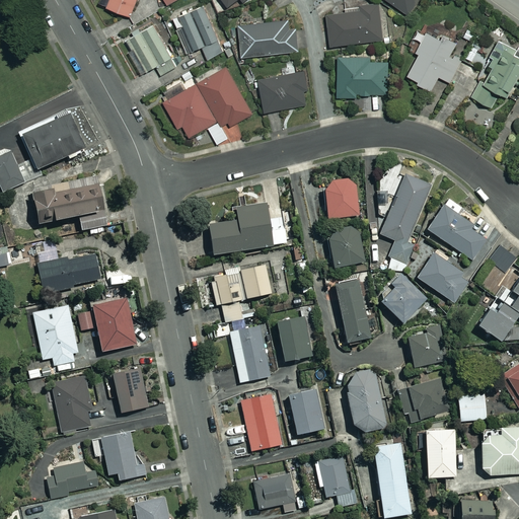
[(105,0),(105,2),(108,3),(106,6),(130,16),(137,0),(105,0)]
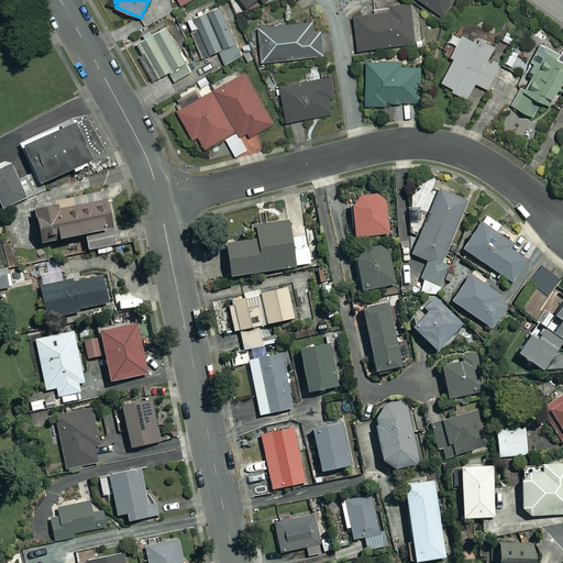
[(454,0),(419,0),(443,17),(454,0)]
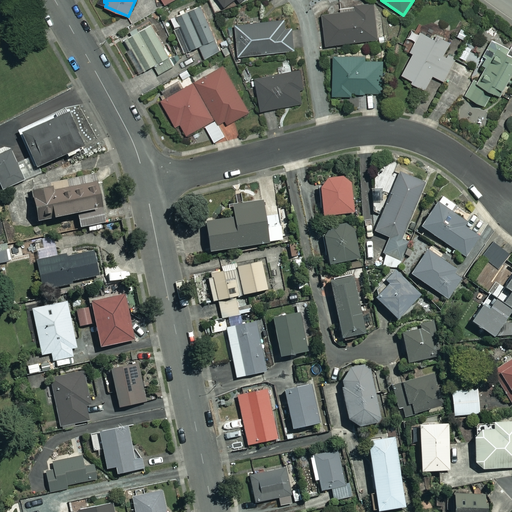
[(210,12),(207,4),(163,21),(177,55),(200,46),(205,58),(221,52),(206,14),(210,12)]
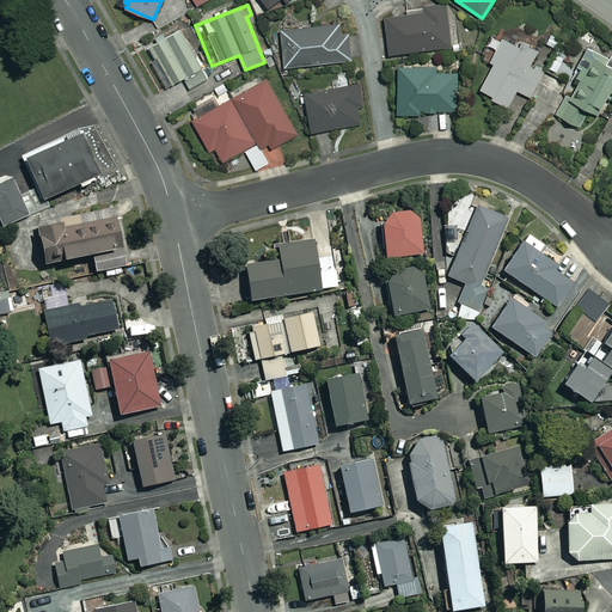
[(452,48),(447,5),(408,8),(408,16),(386,18),(390,54),(452,48)]
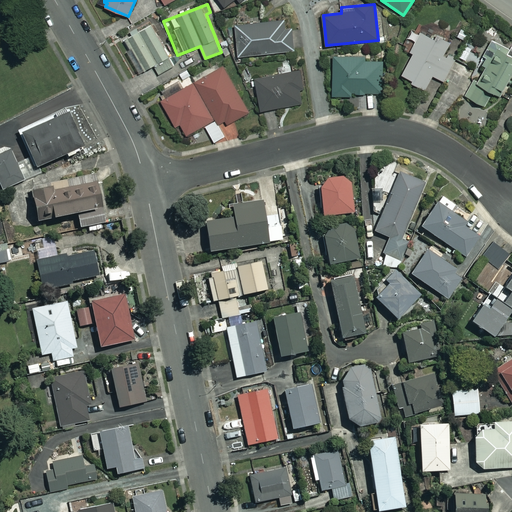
[(235,24),(238,56),(295,51),(292,19),(235,24)]
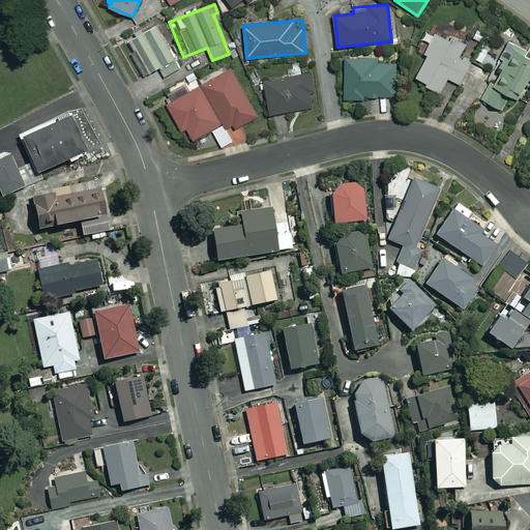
[(156,25),(130,40),(137,50),(131,53),(145,76),(159,67),(165,77),(181,66),(156,25)]
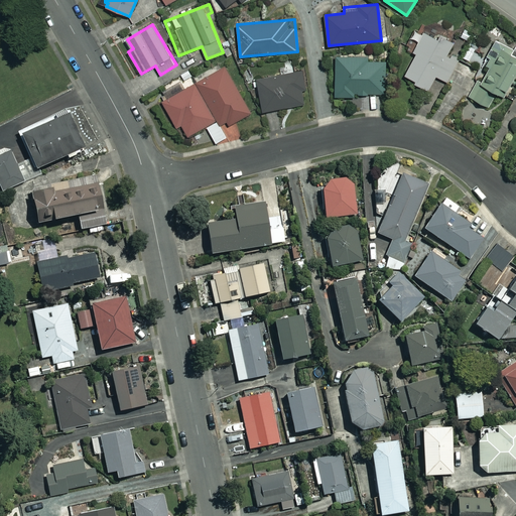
[(415,84),(429,90),(435,76),(447,82),(463,47),(424,30),(415,52),(416,53),(406,76),(416,81),(415,84)]
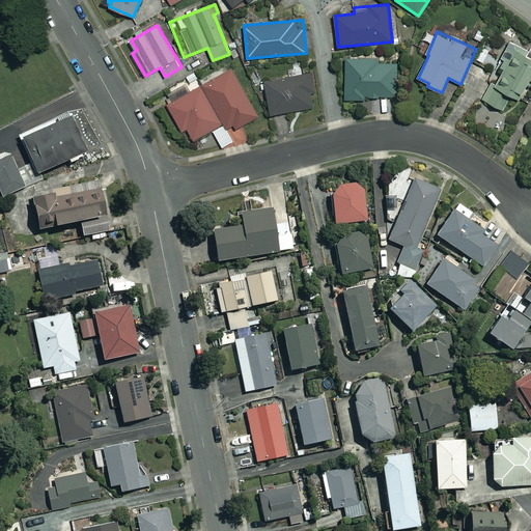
[(504,70),(496,84),(493,82),(483,99),(504,111),(512,95),(520,101),(530,81),(530,57),(527,55),(529,52),(510,42),(501,58),(505,60),(501,67),(504,70)]
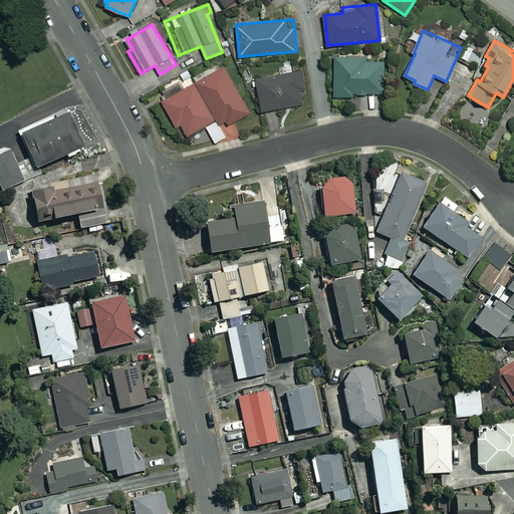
[(481,50),(468,43),(459,61),(472,68),(481,50)]
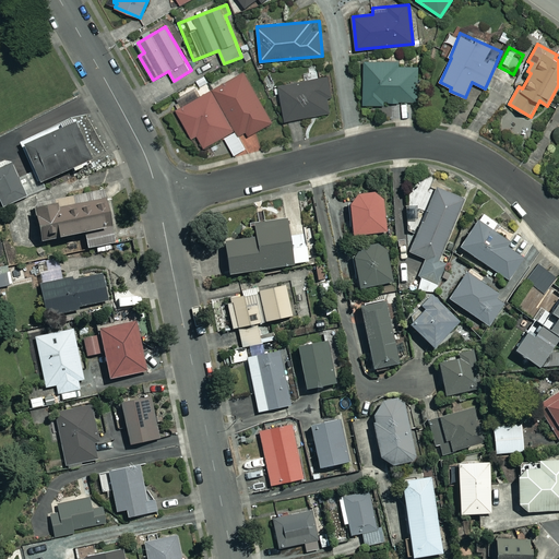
[(397,61),(364,63),(366,105),(417,102),(415,67),(397,68),(397,61)]
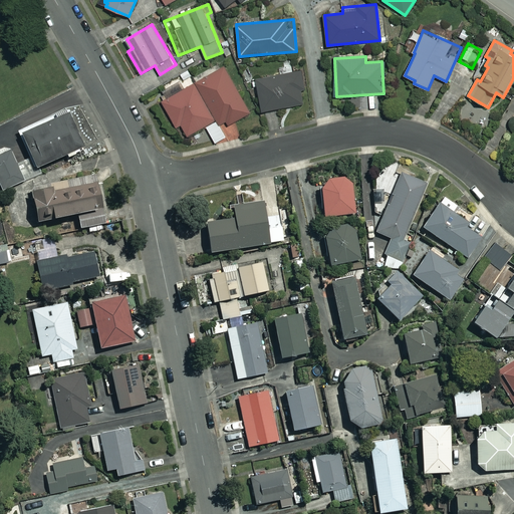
[(227,120),(229,124),(251,112),(225,66),(197,82),(220,124),(227,120)]
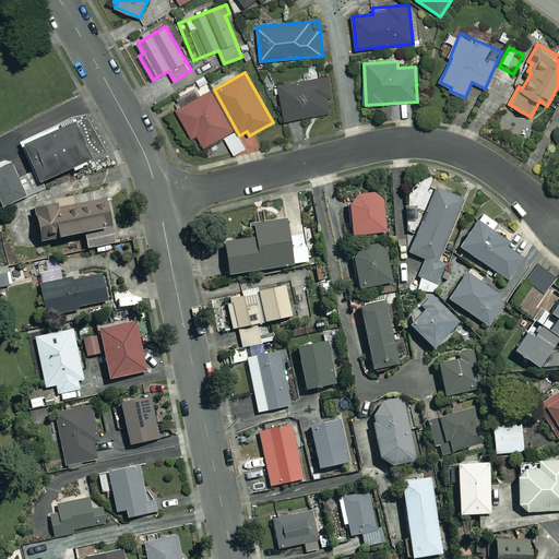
[(332,113),(325,78),(278,86),(285,121),(332,113)]
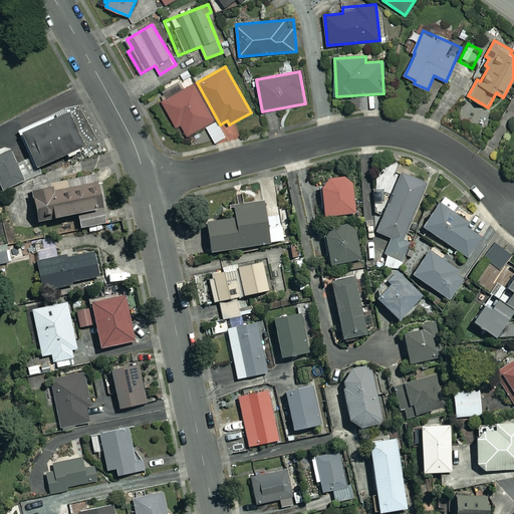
[(227,137),(220,124),(197,82),(163,100),(177,127),(182,124),(189,137),(207,126),(215,143),(227,137)]
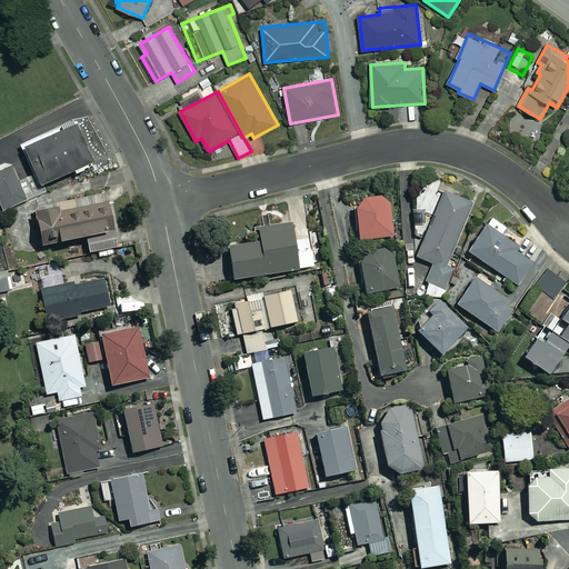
[(40,187),(73,172),(76,176),(95,168),(76,126),(23,149),(40,187)]
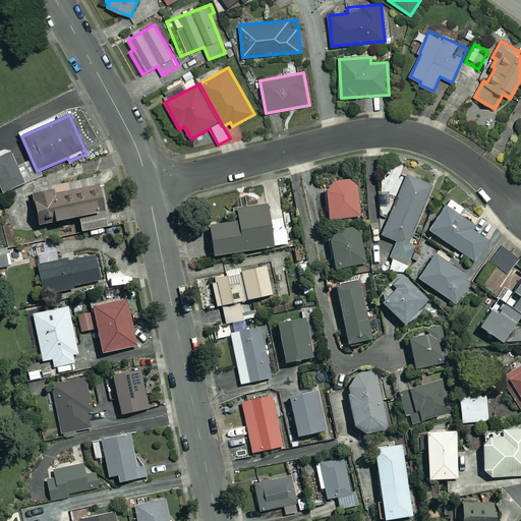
[(24,183),(10,153),(0,157),(0,187),(2,193),(24,183)]
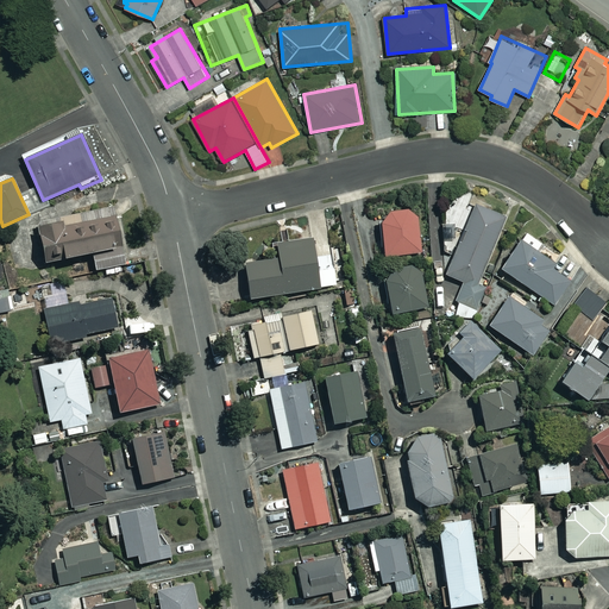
[(446,276),(462,282),(454,301),(458,302),(452,319),(472,320),(485,289),(476,286),(504,217),(476,205),(446,276)]
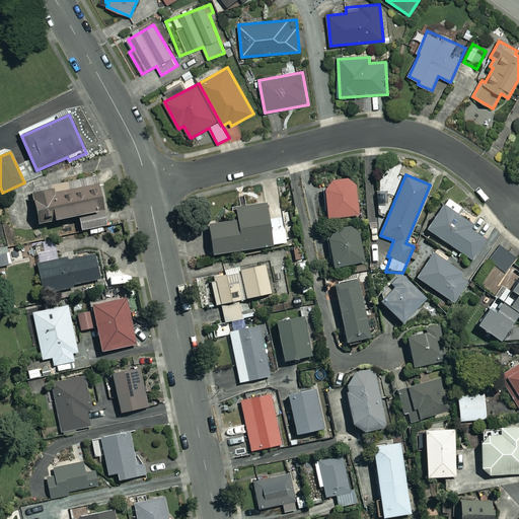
[(331,181),(324,192),(327,219),(359,215),(355,178),(331,181)]
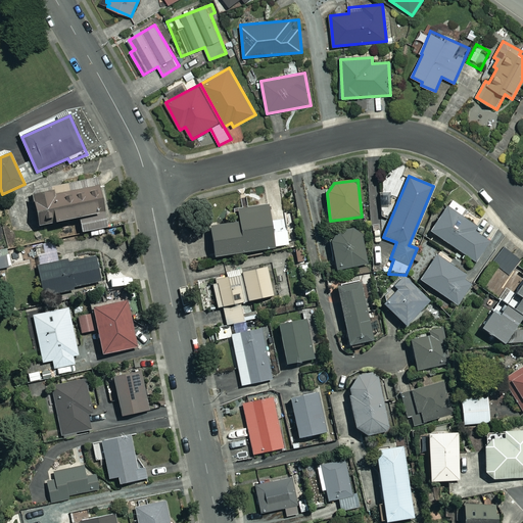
[(107,228),(99,186),(54,195),(53,191),(32,196),(38,227),(79,219),(82,233),(107,228)]
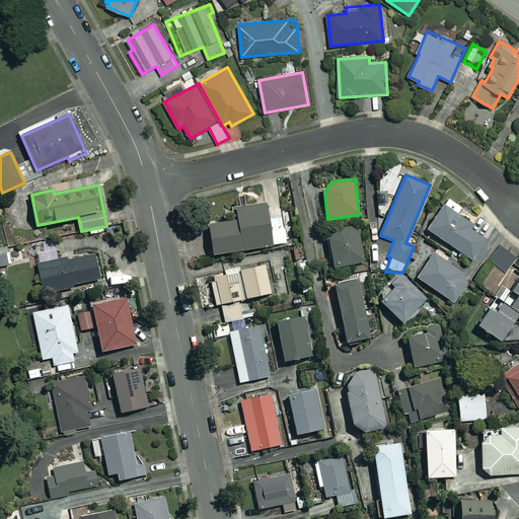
[(461,209),(447,200),(427,230),(477,265),(492,243),(471,229),(473,226),(457,216),(461,209)]
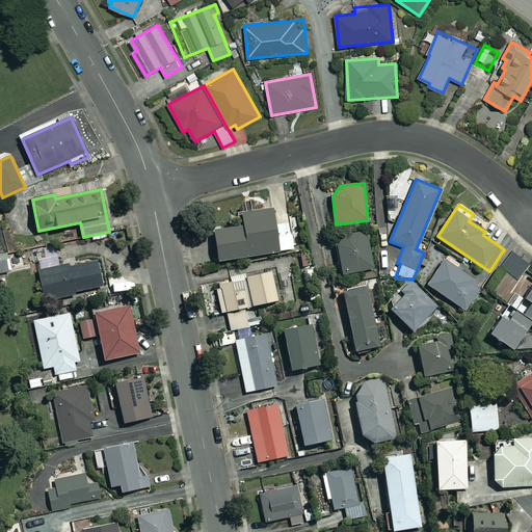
[(280,253),(272,209),(242,214),(244,227),(213,231),(218,262),(280,253)]
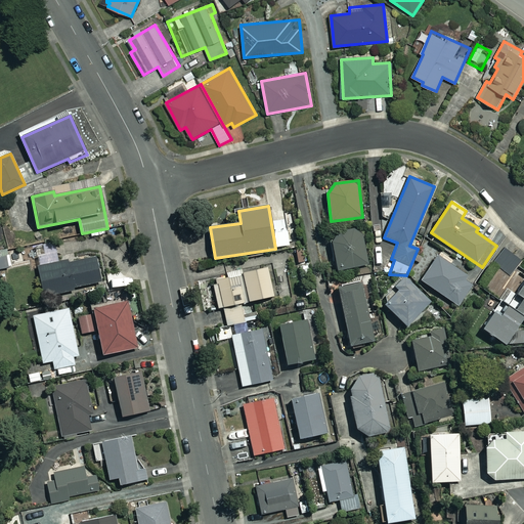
[(367,265),(360,229),(330,236),(338,271),(367,265)]
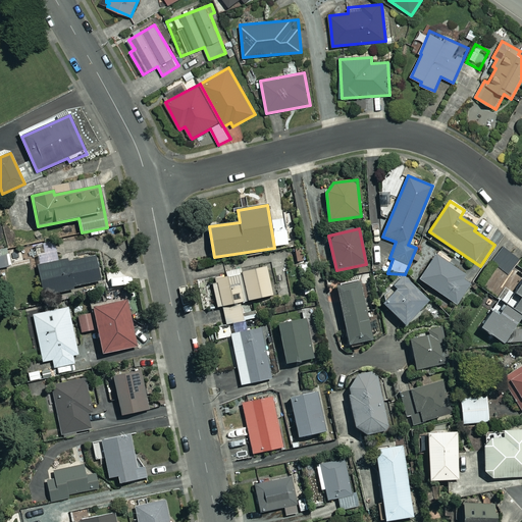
[(305,245),(294,247),(297,263),(308,261),(305,245)]
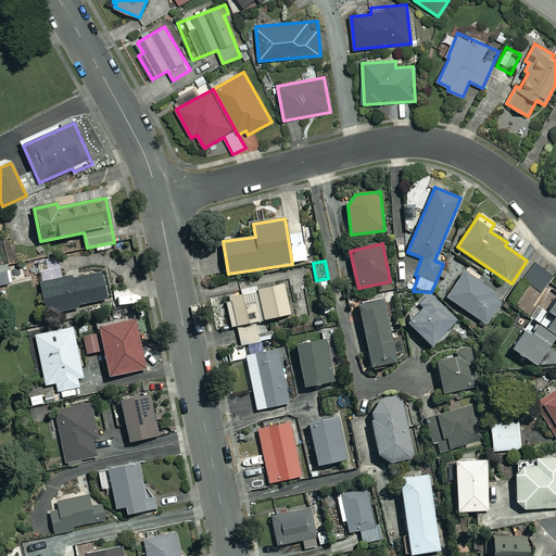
[(504,299),(464,272),(446,298),(487,325),(504,299)]
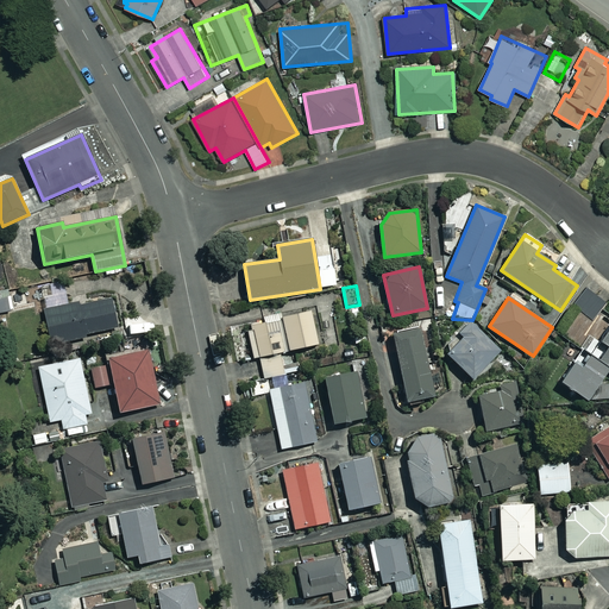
[(118,330),(112,299),(44,312),(51,343),(118,330)]
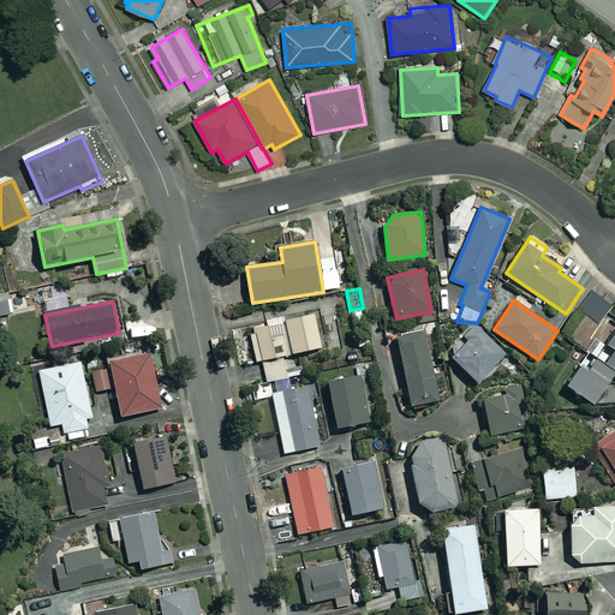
[(286,322),(293,354),(322,348),(314,311),(285,317),(286,322)]
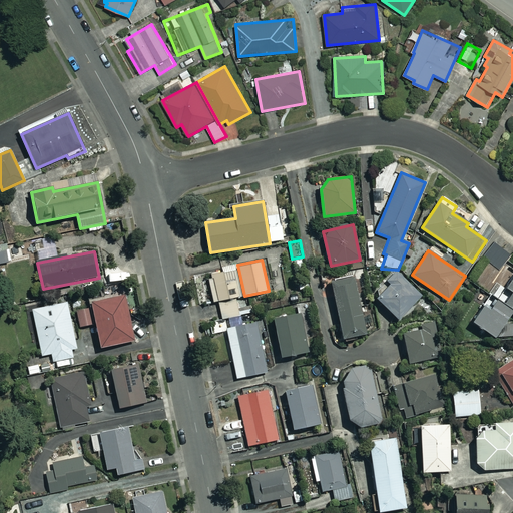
[(213,303),(218,302),(221,317),(238,313),(235,298),(244,296),(238,269),(211,275),(212,280),(208,281),(213,303)]
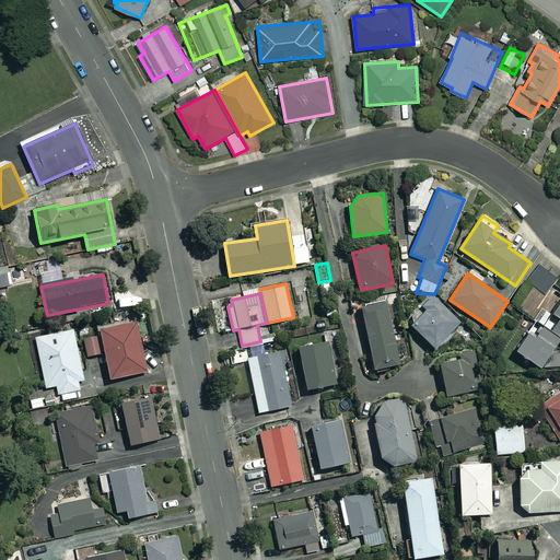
[(461,324),(432,295),(421,306),(426,312),(410,325),(434,350),(461,324)]
